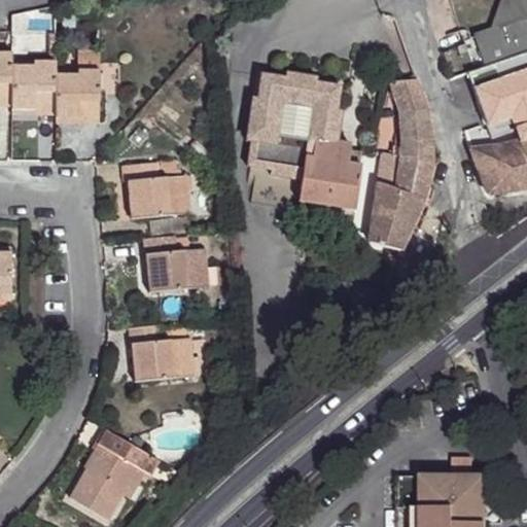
[(526,0),(504,0),(503,1),(493,28),(491,29),(475,35),(486,67),(526,51),(526,0)]
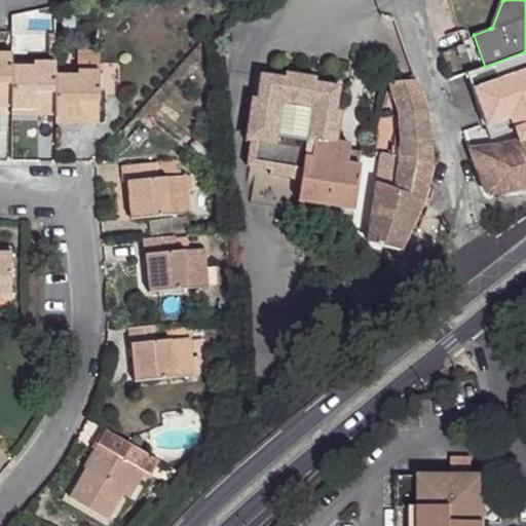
[(500,0),(490,29),(492,28),(502,1),(503,0),(500,0)]
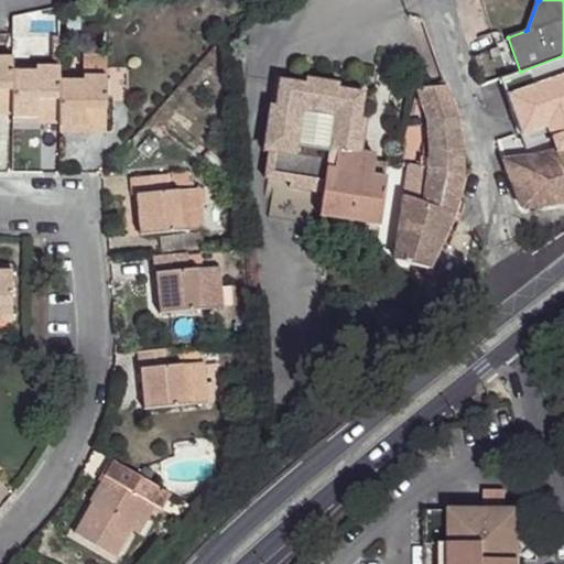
[(83,55),(83,76),(106,76),(106,55),(83,55)]
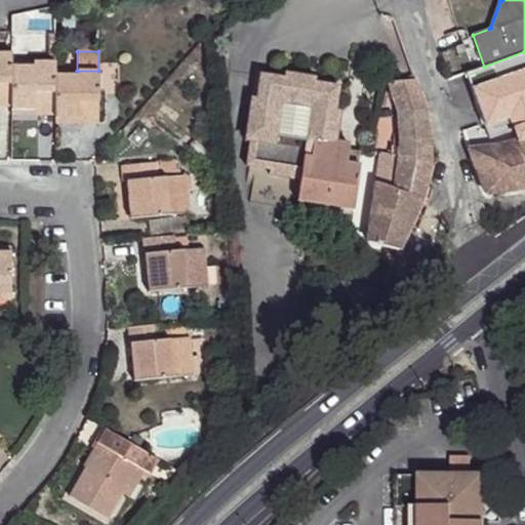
[(0,106),(11,107),(11,66),(11,62),(11,53),(0,52),(0,106)]
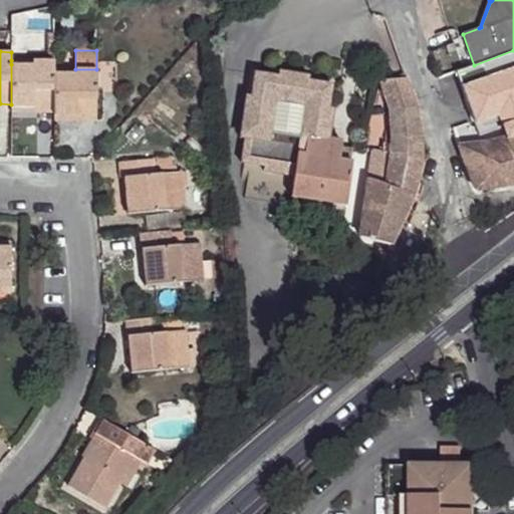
[(11,104),(11,107),(34,107),(34,112),(54,112),(54,73),(54,69),(54,60),(32,60),(32,64),(11,64),(11,104)]
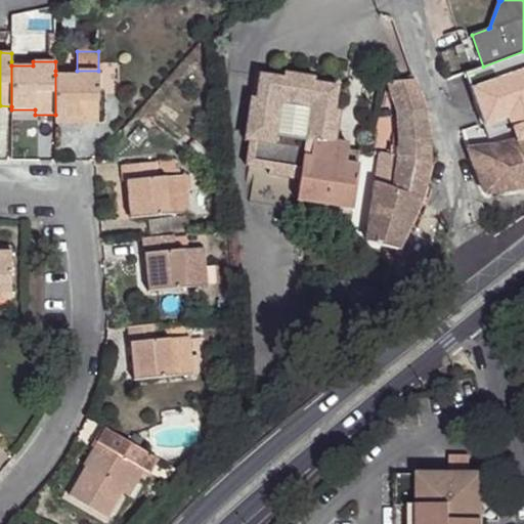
[(55,115),(55,119),(78,119),(78,124),(99,124),(98,71),(77,71),(77,75),(55,75),(55,115)]
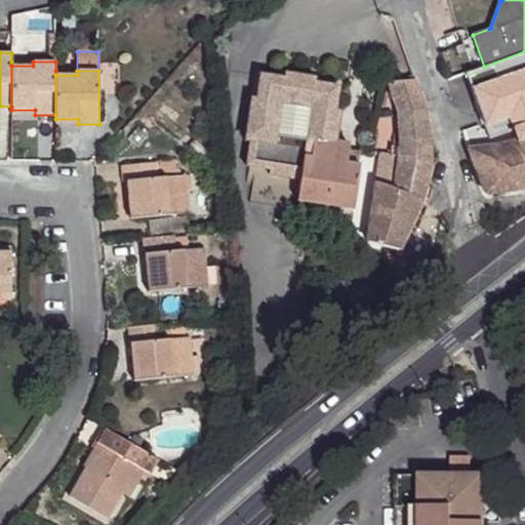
[(349,145),(336,143),(340,112),(335,111),(338,86),(315,82),(316,78),(284,73),(284,78),(259,74),(256,99),(250,98),(244,142),(248,143),(244,166),(253,168),(248,203),(293,210),(295,201),(352,209),(358,166),(357,165),(347,164),(349,152),(349,145)]
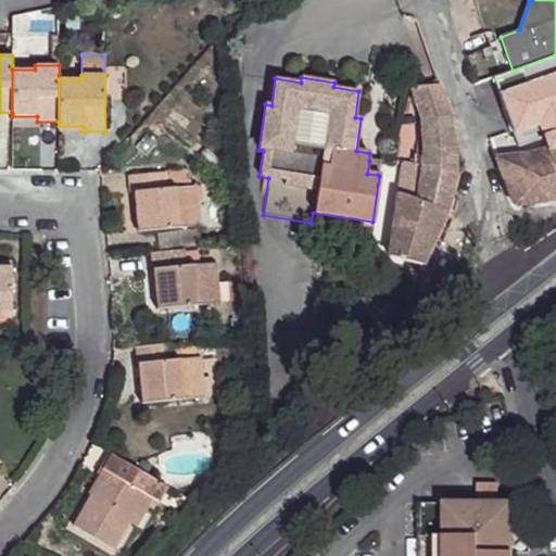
[(388,255),(422,265),(447,211),(456,176),(455,150),(451,116),(439,85),(411,87),(422,119),(424,149),(422,164),(402,162),(397,192),(388,255)]
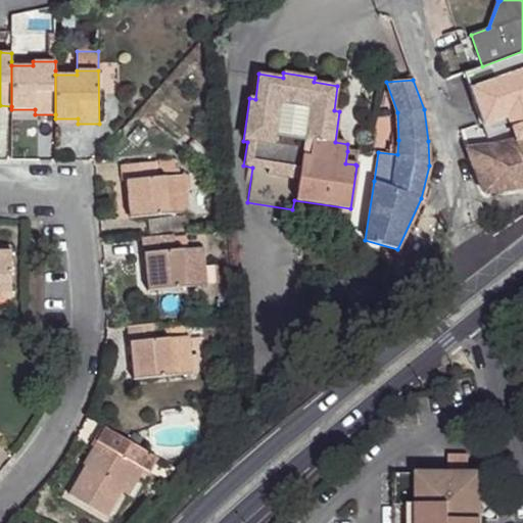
[(484,193),(522,187),(522,117),(503,124),(507,139),(475,147),(466,149),(484,193)]
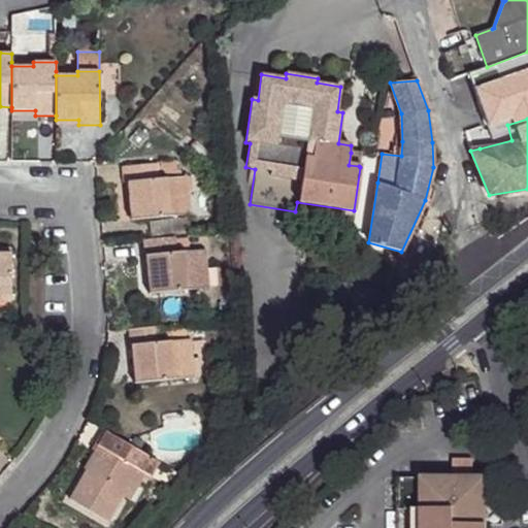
[(512,140),(507,125),(474,133),(480,149),(512,140)]
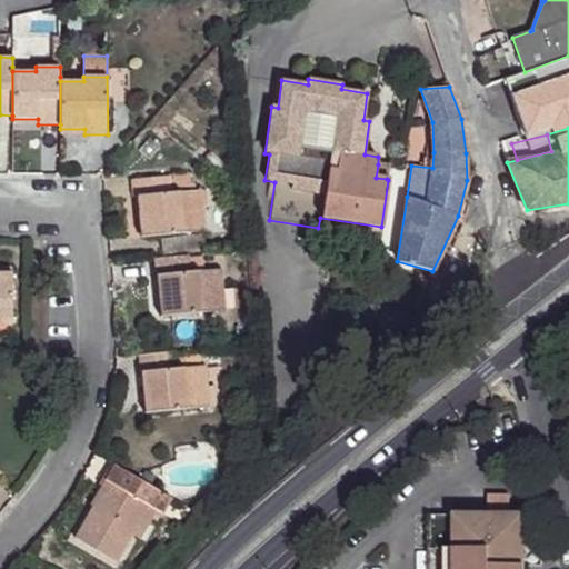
[(376,178),(387,179),(389,166),(378,165),(376,178)]
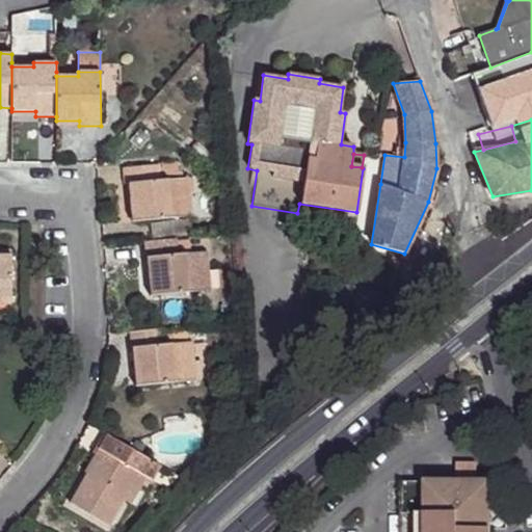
[(178,163),(127,167),(128,186),(135,185),(136,202),(130,202),(132,222),(187,216),(185,196),(191,195),(189,177),(180,178),(178,163)]
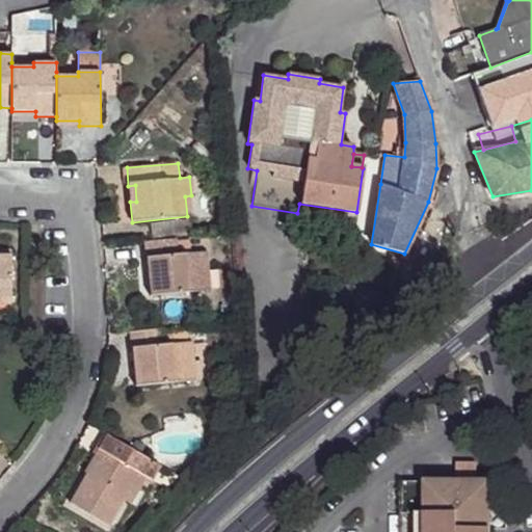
[(176,239),(144,242),(147,259),(153,258),(155,281),(149,282),(150,296),(205,291),(203,271),(209,270),(207,251),(191,254),(190,240),(177,242),(176,239)]
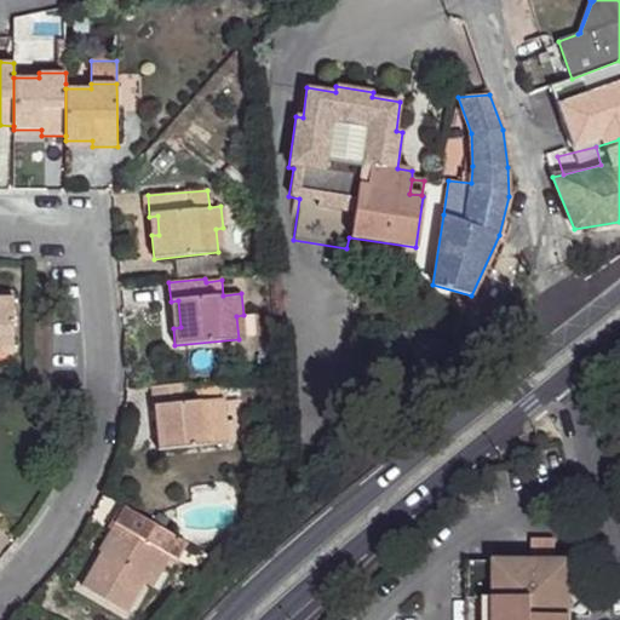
[(0,349),(13,349),(13,298),(0,297),(0,349)]
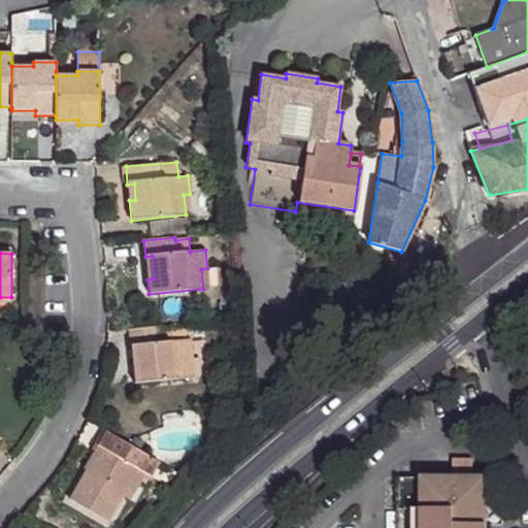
[(152,256),(145,257),(147,279),(154,278),(152,256)]
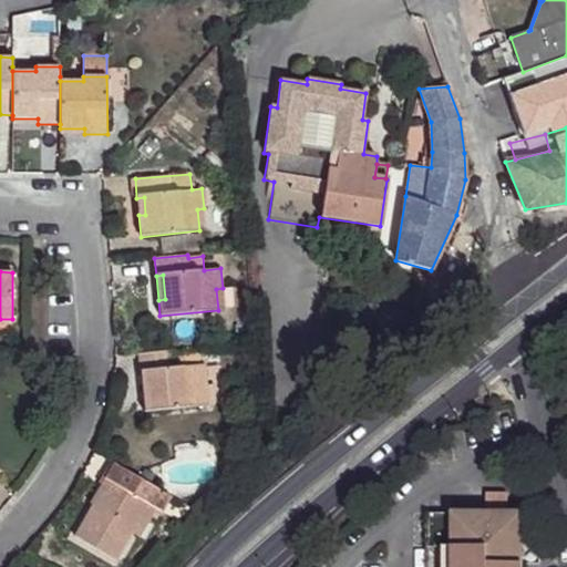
[(216,289),(218,310),(225,310),(223,288),(216,289)]
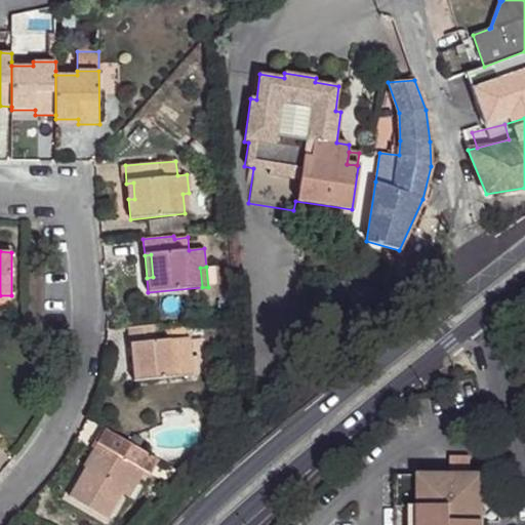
[(159,325),(128,328),(129,344),(135,344),(137,365),(131,366),(132,380),(186,376),(184,357),(191,357),(189,338),(186,338),(185,327),(159,329),(159,325)]
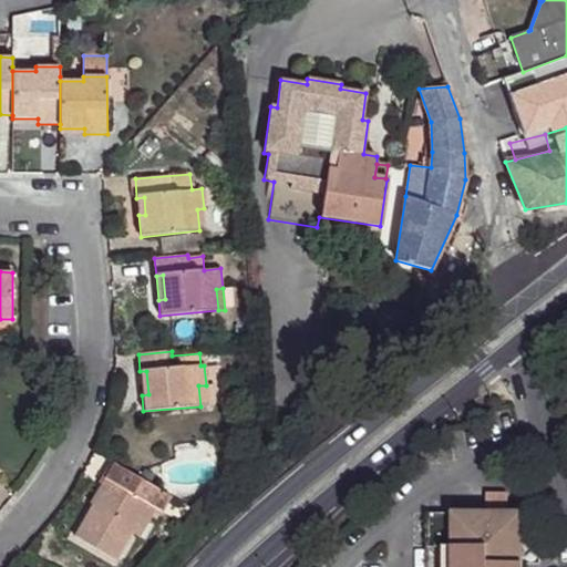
[(146,371),(140,371),(142,395),(148,394),(146,371)]
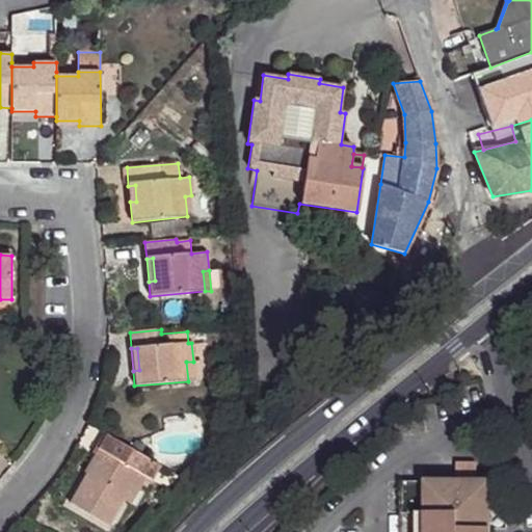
[(186,362),(188,381),(194,380),(193,362),(186,362)]
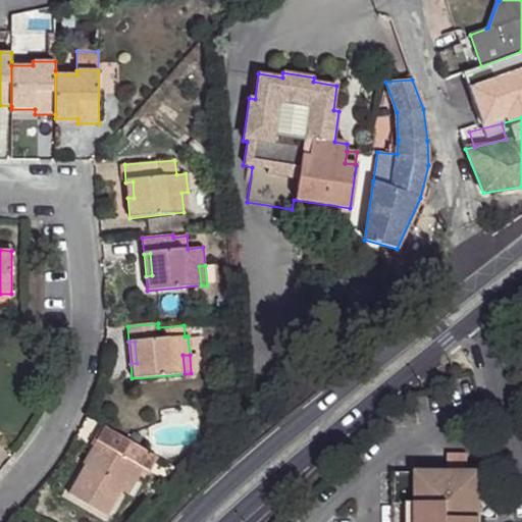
[(97,441),(105,426),(103,425),(94,439),(97,441)]
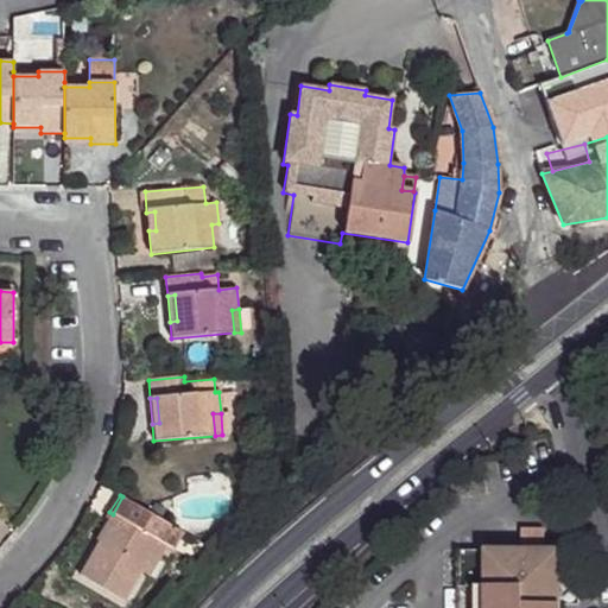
[(184,533),(122,496),(113,514),(109,512),(106,518),(112,523),(81,576),(125,602),(151,556),(159,561),(168,546),(175,550),(184,533)]
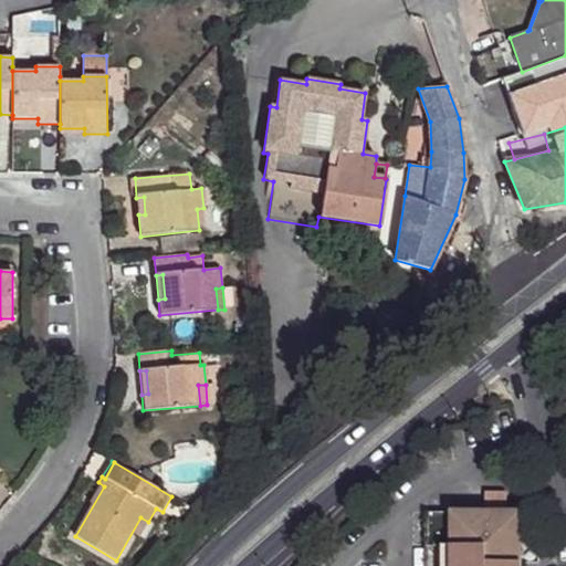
[(104,486),(102,484),(91,502),(94,504),(104,486)]
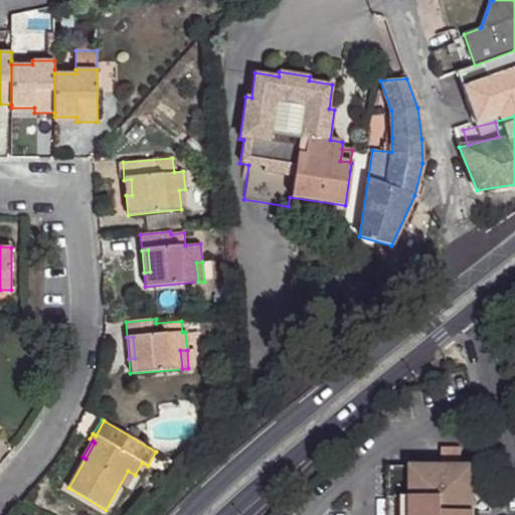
[(473,514),(474,467),(462,467),(462,449),(441,449),(441,467),(388,466),(388,514),(473,514)]
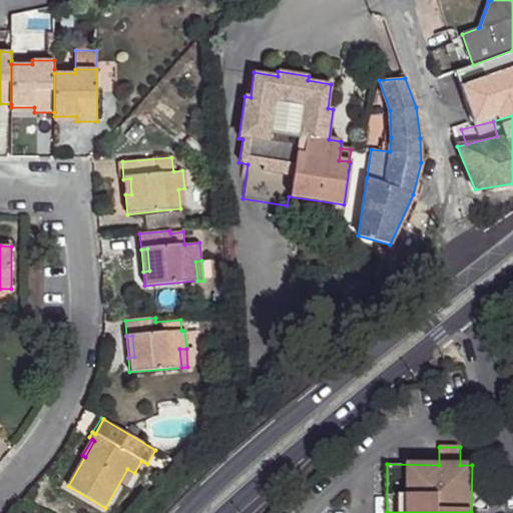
[(127,469),(120,482),(126,486),(134,473),(127,469)]
